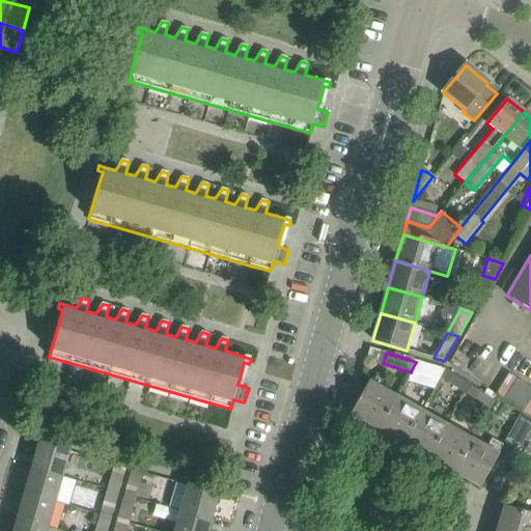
[(445,369),(416,362),(412,369),(441,376),(445,369)]
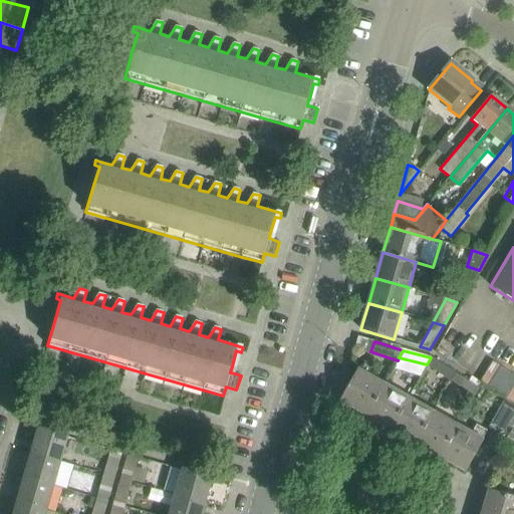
[(455,373),(449,369),(431,357),(427,364),(428,365),(450,380),(455,373)]
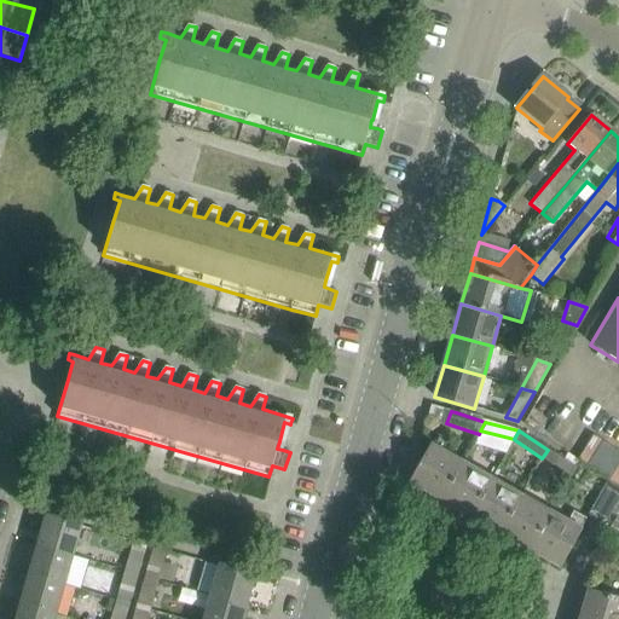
[(451,443),(438,435),(410,485),(440,502),(462,463),(445,453),(451,443)]
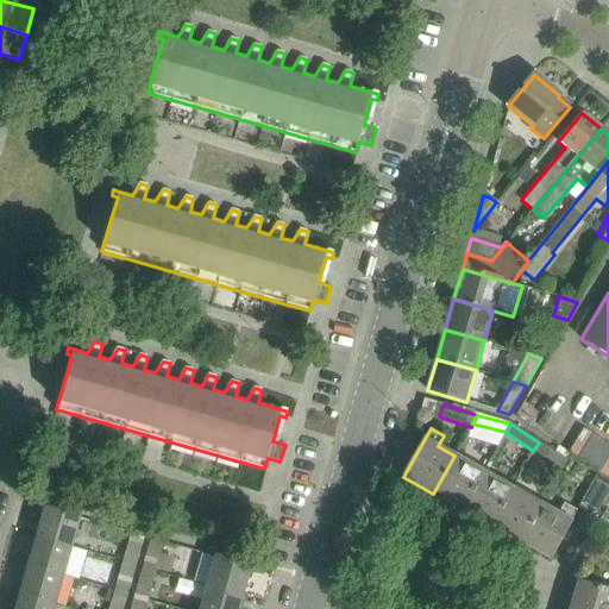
[(566,460),(539,443),(533,451),(560,469),(566,460)]
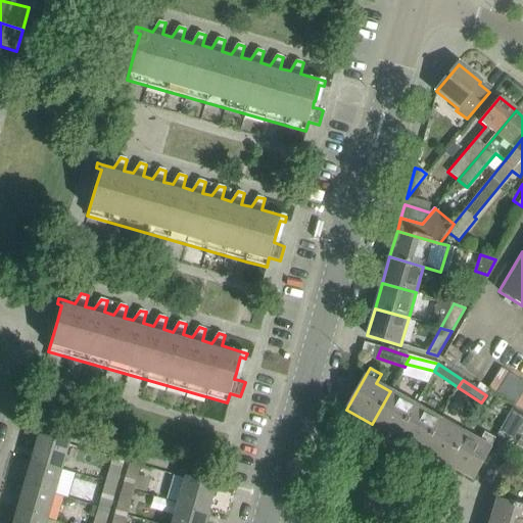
[(390,391),(372,424),(396,438),(415,405),(390,391)]
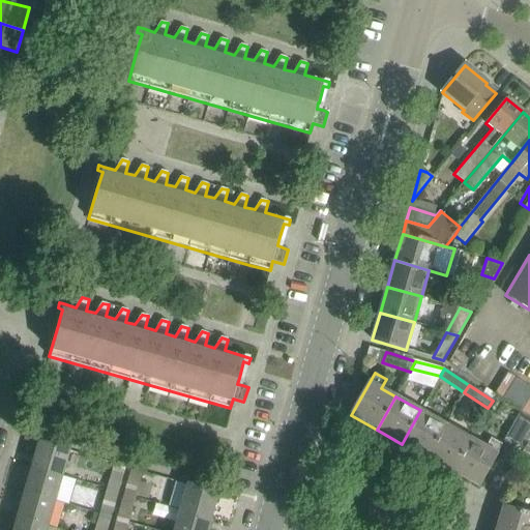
[(402,444),(427,458),(446,424),(420,410),(402,444)]
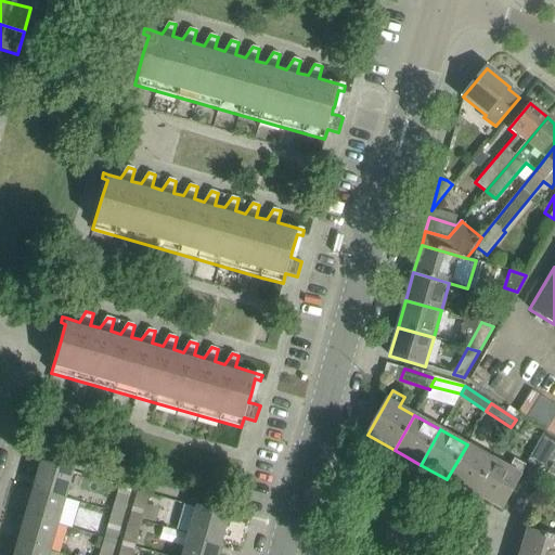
[(544,467),(554,448),(554,439),(544,433),(529,459),(544,467)]
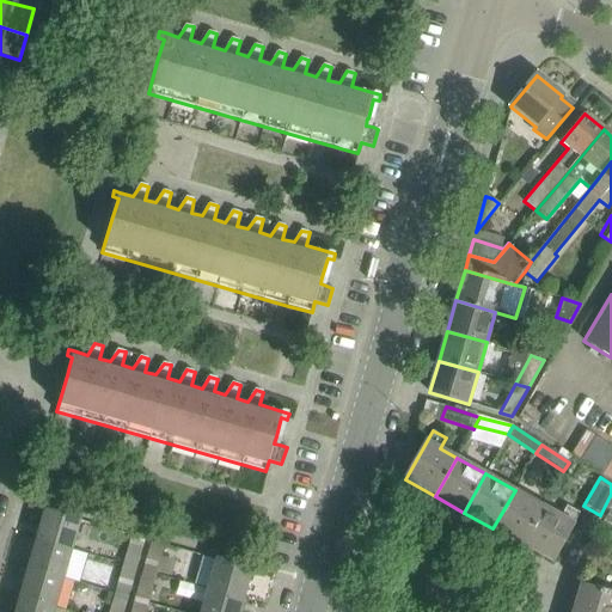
[(493,528),(521,545),(544,507),(515,490),(493,528)]
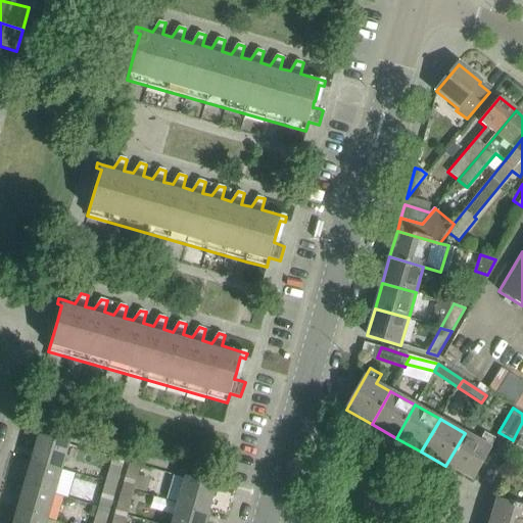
[(465,433),(445,466),(472,481),(495,439),(484,433),(480,441),(465,433)]
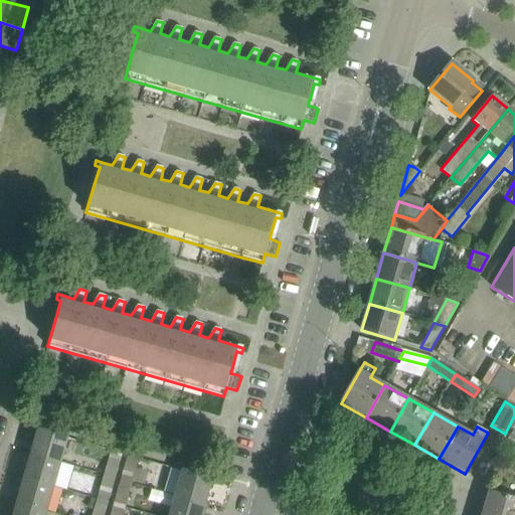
[(37,430),(30,455),(60,463),(67,439),(67,438),(37,430)]
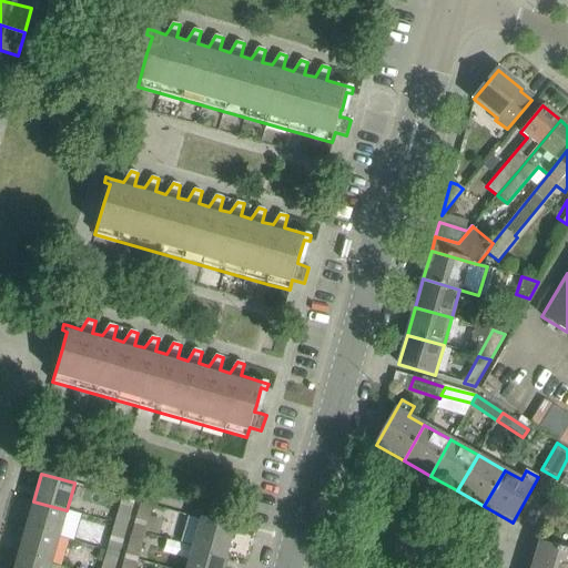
[(129,528),(137,500),(124,497),(117,525),(129,528)]
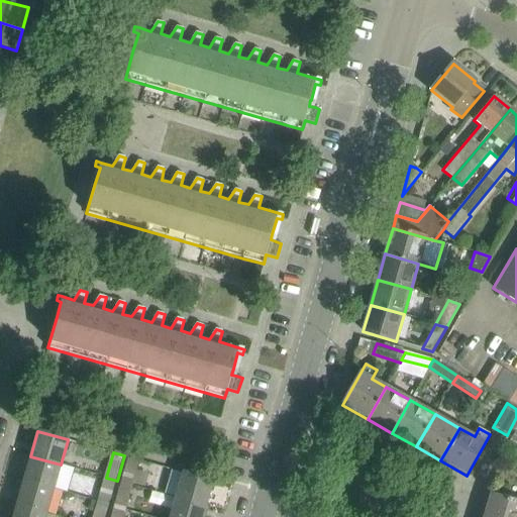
[(30,456),(23,481),(54,490),(66,493),(73,469),(61,464),(30,456)]
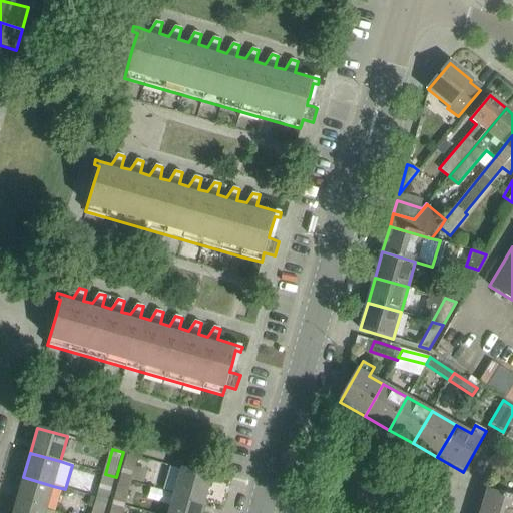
[(130,481),(137,457),(137,456),(127,453),(119,478),(130,481)]
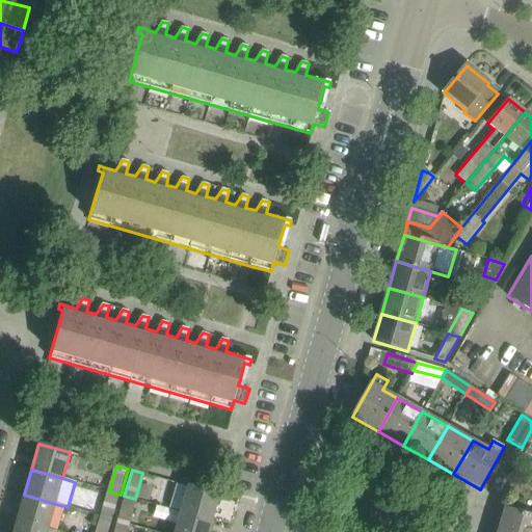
[(181,512),(212,521),(219,496),(188,486),(181,512)]
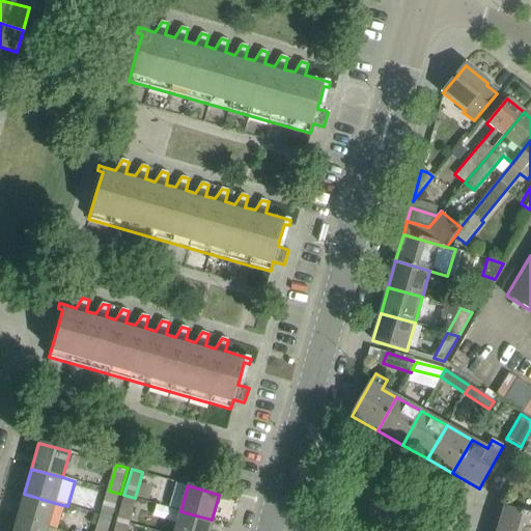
[(120,494),(109,491),(102,515),(113,519),(120,494)]
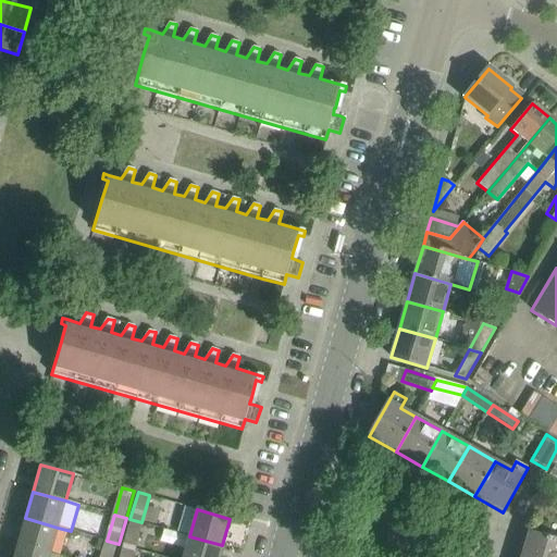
[(50,554),(58,528),(25,518),(17,544),(50,554)]
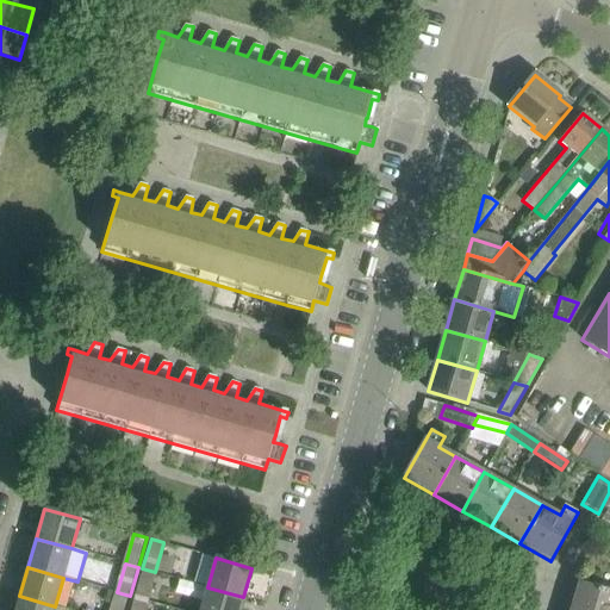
[(147,602),(155,572),(142,568),(134,598),(147,602)]
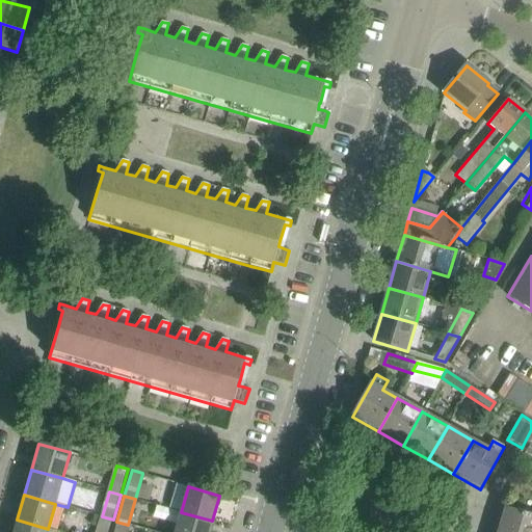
[(504,509),(497,531),(531,531),(531,517),(515,512),(504,509)]
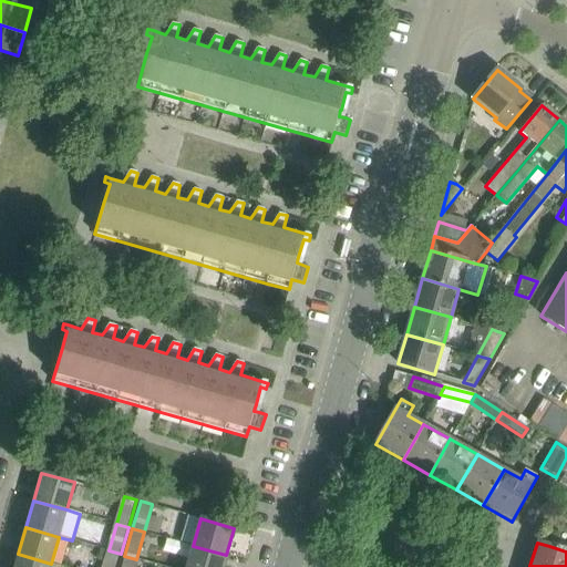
[(222,566),(226,555),(193,546),(186,566),(222,566)]
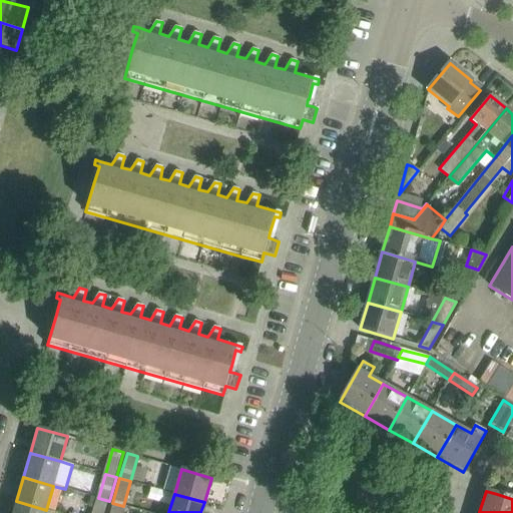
[(105,512),(109,501),(98,498),(93,512),(105,512)]
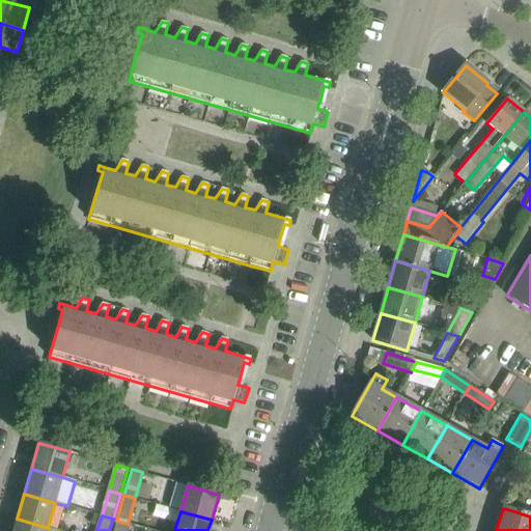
[(12,530),(47,530),(48,528),(17,519),(12,530)]
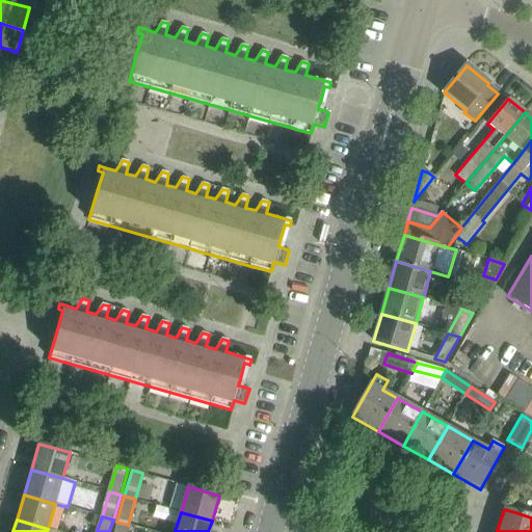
[(116,522),(113,531),(126,531),(128,525),(116,522)]
